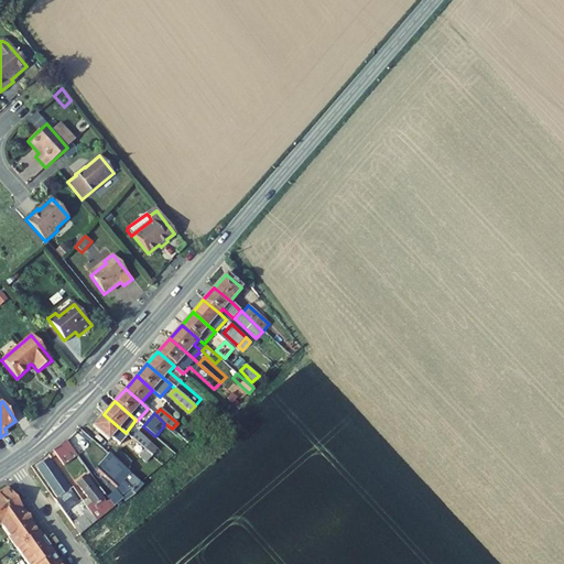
[(93,426),(108,441),(119,427),(104,414),(93,426)]
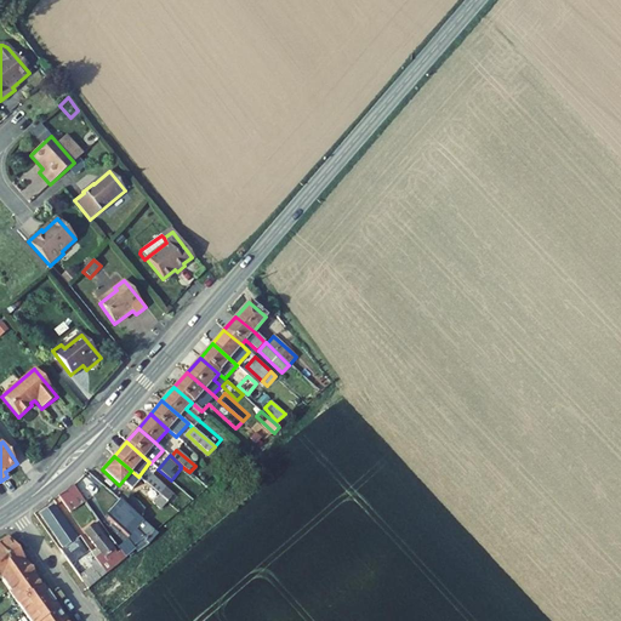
[(152,476),(146,483),(166,502),(174,495),(152,476)]
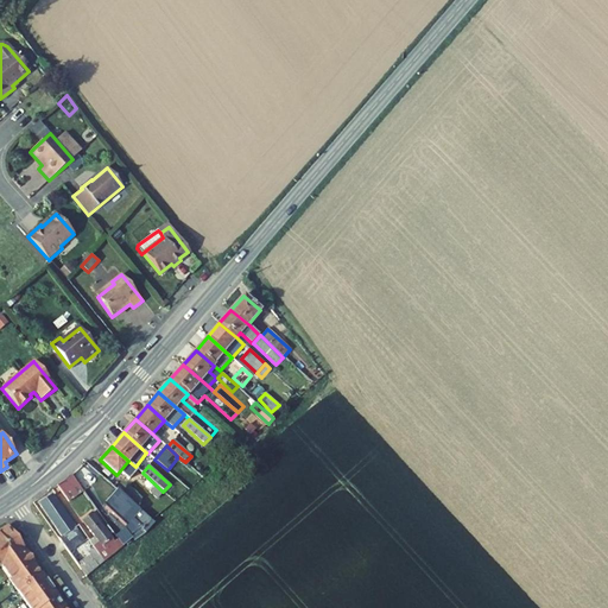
[(194,470),(184,481),(190,489),(203,477),(194,470)]
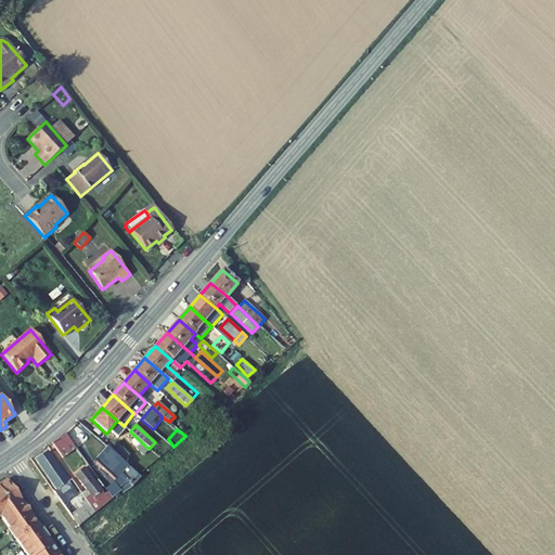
[(124,438),(143,456),(149,449),(130,431),(124,438)]
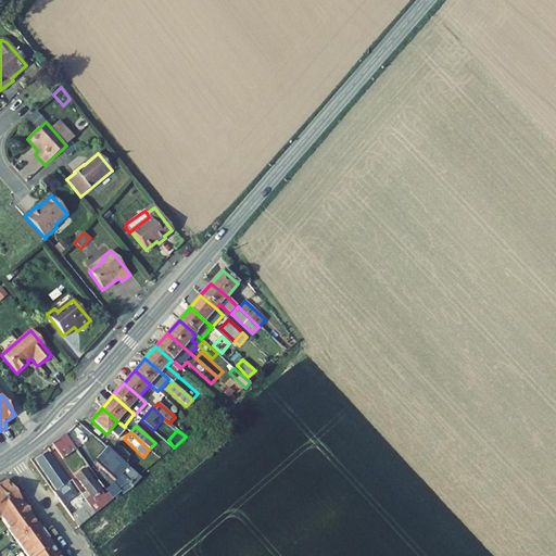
[(52,445),(63,459),(76,450),(65,436),(52,445)]
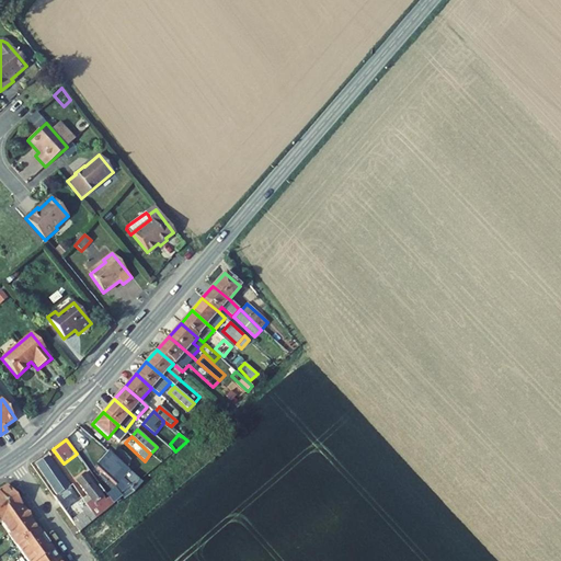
[(118,449),(112,456),(125,467),(130,460),(118,449)]
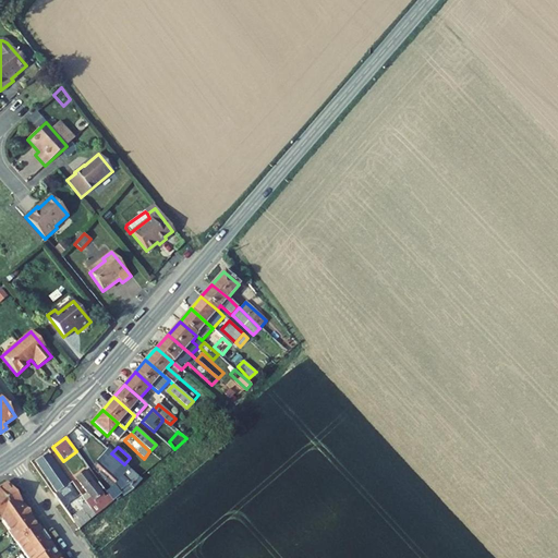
[(96,466),(116,484),(121,478),(131,487),(138,478),(124,464),(111,453),(109,451),(96,466)]
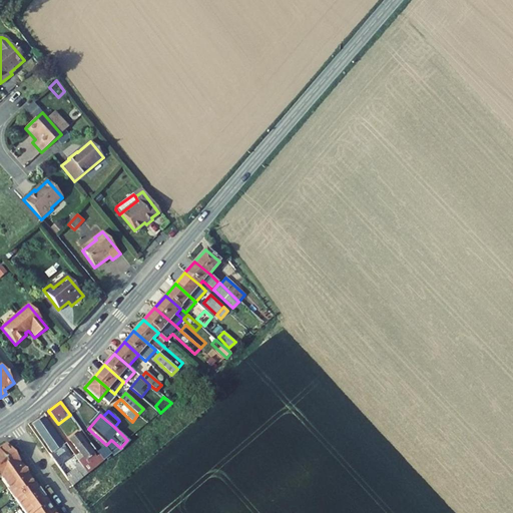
[(88,474),(78,461),(75,456),(66,443),(63,446),(44,418),(33,425),(52,453),(50,455),(72,487),(88,474)]
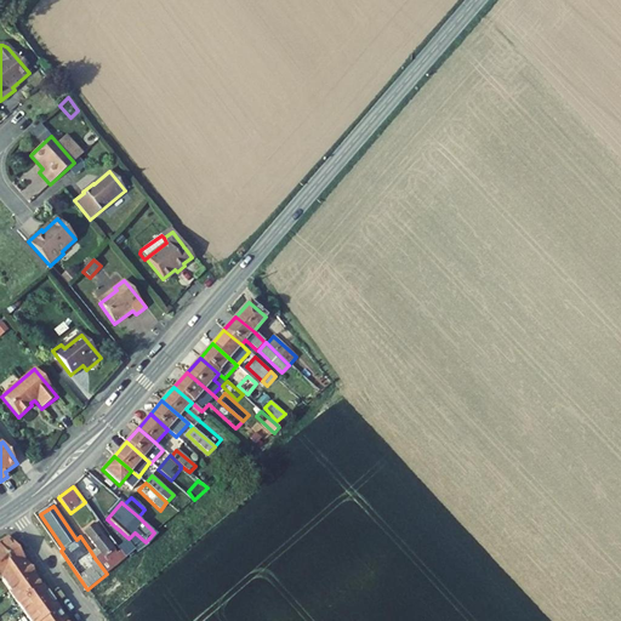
[(107,574),(125,558),(120,551),(117,554),(112,548),(106,540),(93,524),(83,533),(96,548),(101,554),(95,558),(107,574)]
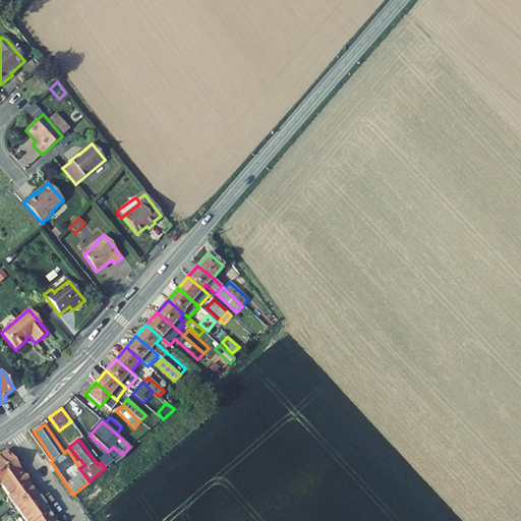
[(4,446),(0,448),(0,483),(25,520),(57,520),(50,510),(43,500),(36,489),(29,480),(21,470),(4,446)]
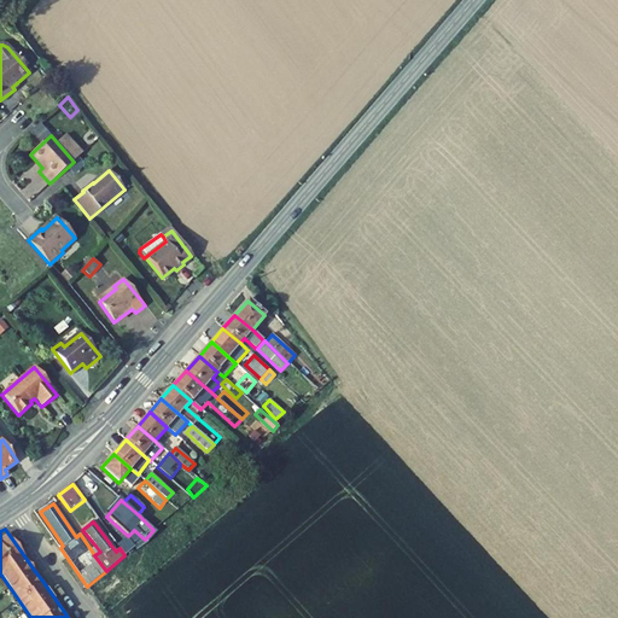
[(109,534),(105,537),(111,546),(115,542),(109,534)]
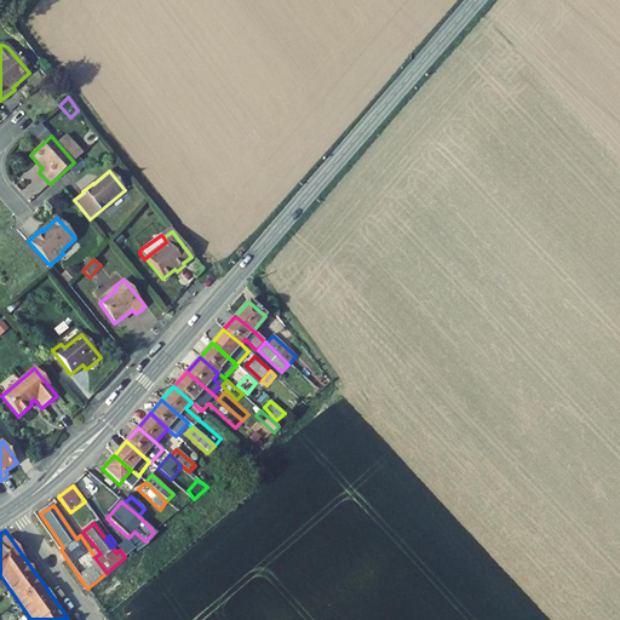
[(127,540),(119,547),(120,550),(125,557),(135,549),(127,540)]
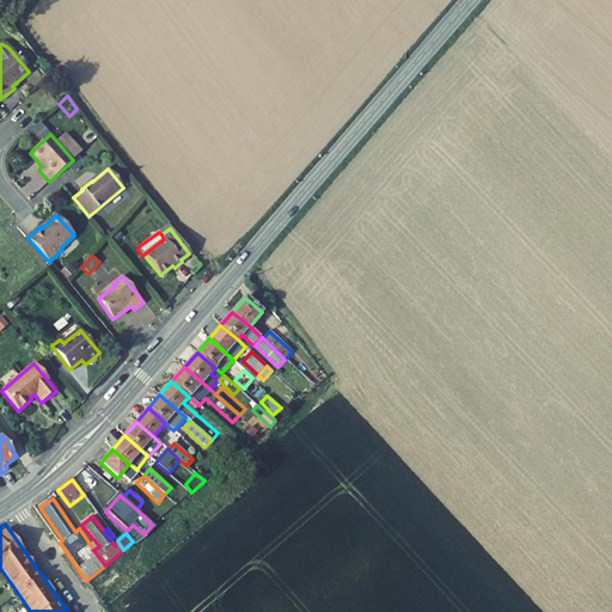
[(106,575),(108,577),(103,583),(108,589),(121,577),(114,569),(106,575)]
